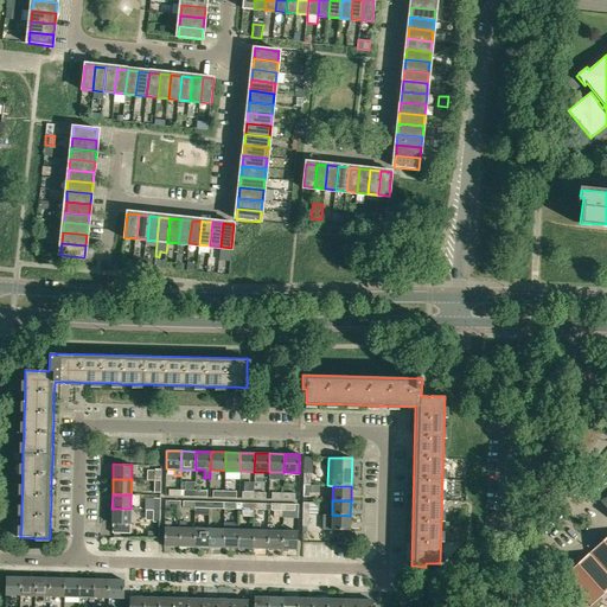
[(318,503),(310,503),(304,503),(302,515),(310,515),(318,515),(318,503)]
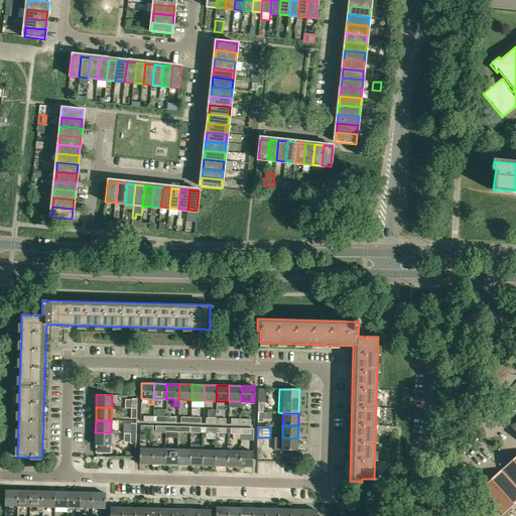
[(111,445),(111,432),(95,432),(95,445),(111,445)]
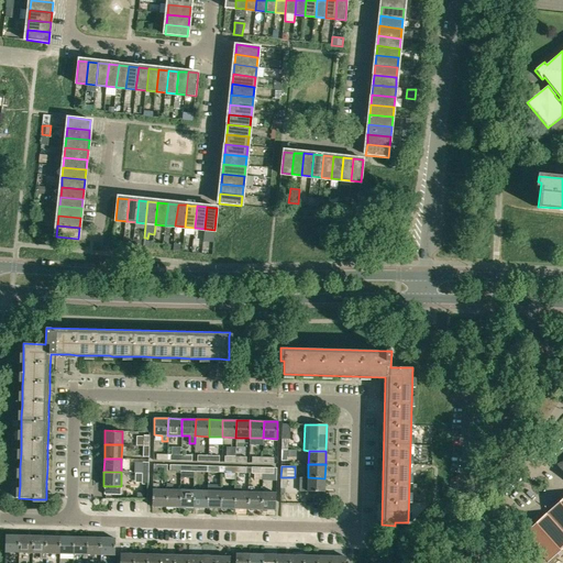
[(308,492),(313,492),(324,493),(324,478),(308,477),(308,492)]
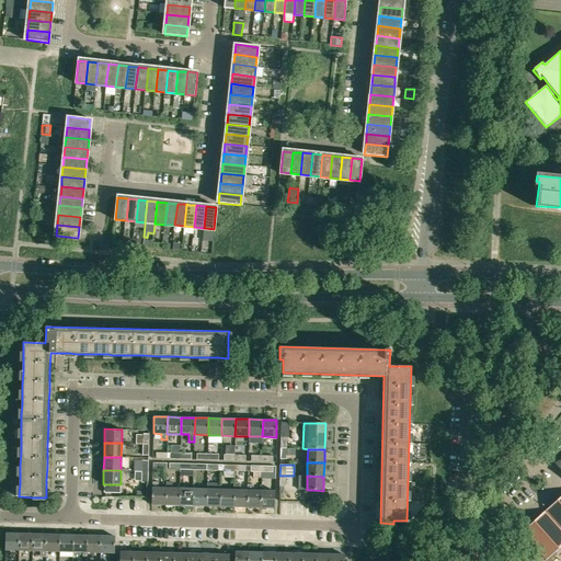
[(165,505),(165,488),(158,488),(159,482),(152,482),(151,504),(165,505)]
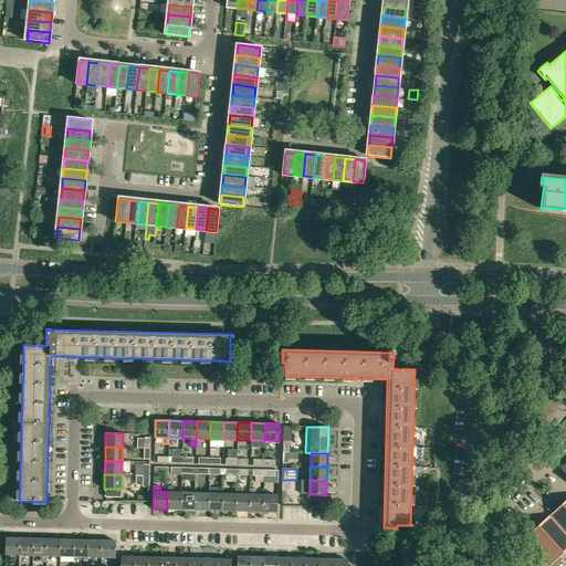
[(167,488),(167,492),(167,510),(180,510),(181,493),(173,493),(173,488),(167,488)]
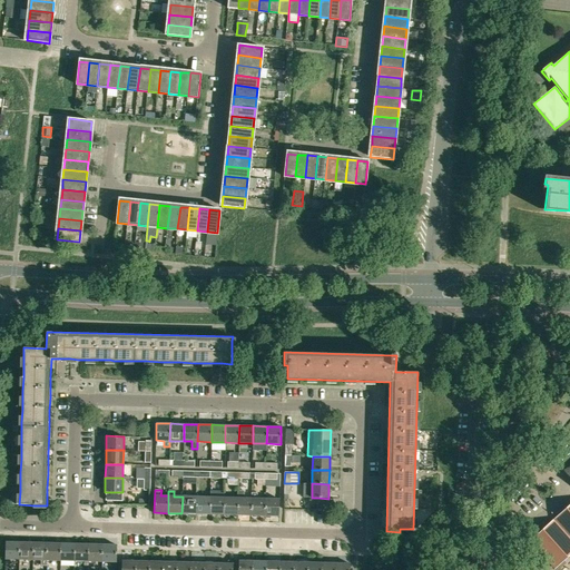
[(237,516),(251,516),(252,499),(244,499),(244,491),(238,491),(237,498),(237,516)]
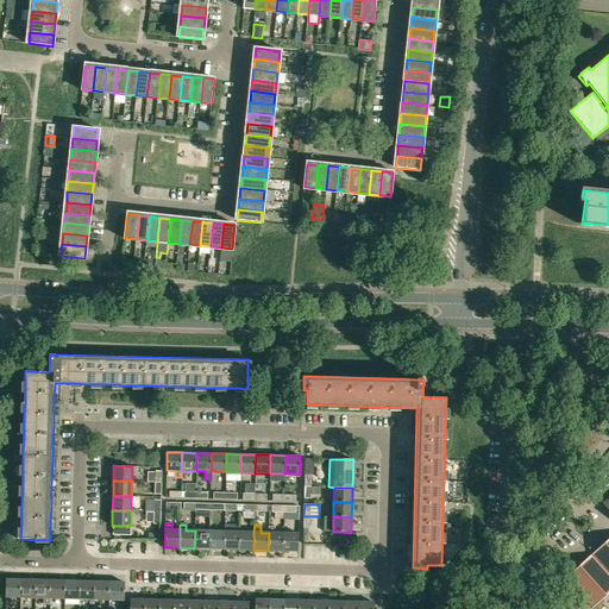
[(269,527),(269,533),(268,551),(283,551),(283,533),(275,533),(275,527),(269,527)]
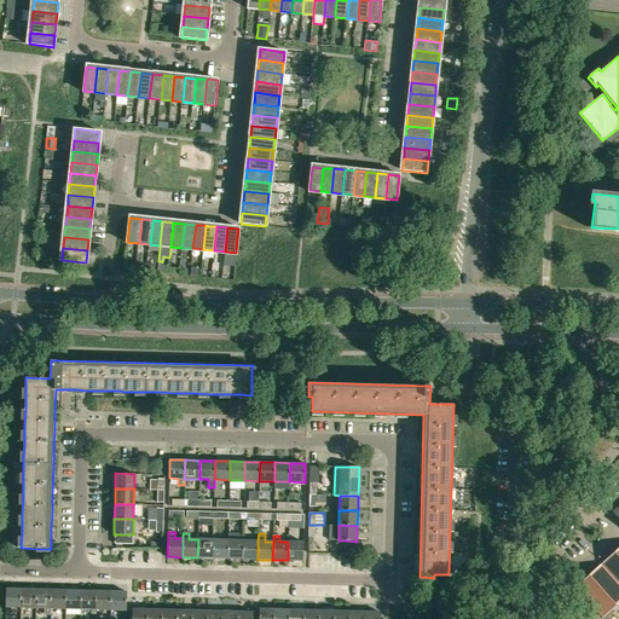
[(213,539),(198,539),(197,557),(213,559),(213,539)]
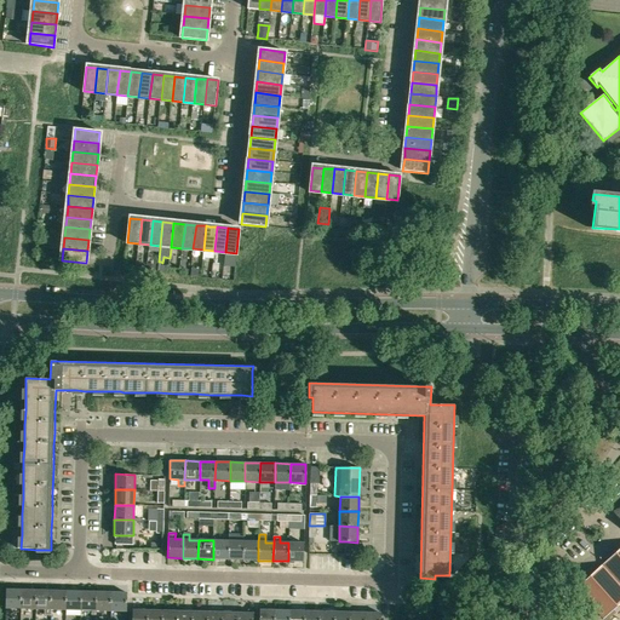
[(228,560),(228,541),(213,540),(213,560),(228,560)]
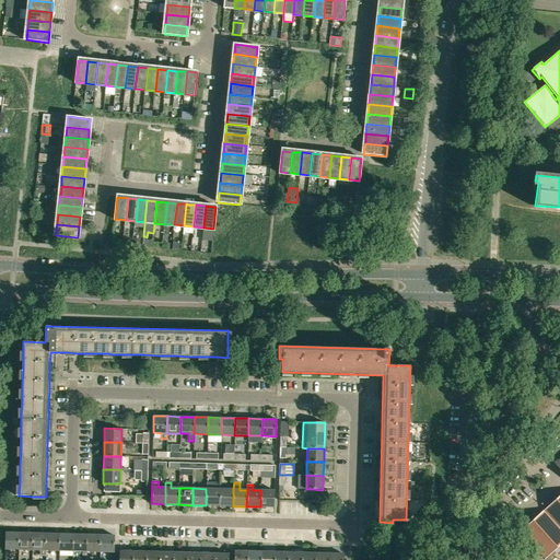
[(220,489),(206,489),(206,505),(219,505),(220,489)]
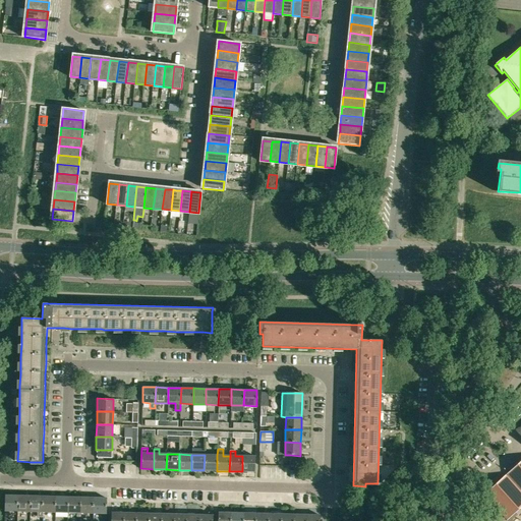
[(217,455),(205,455),(204,470),(217,471),(217,455)]
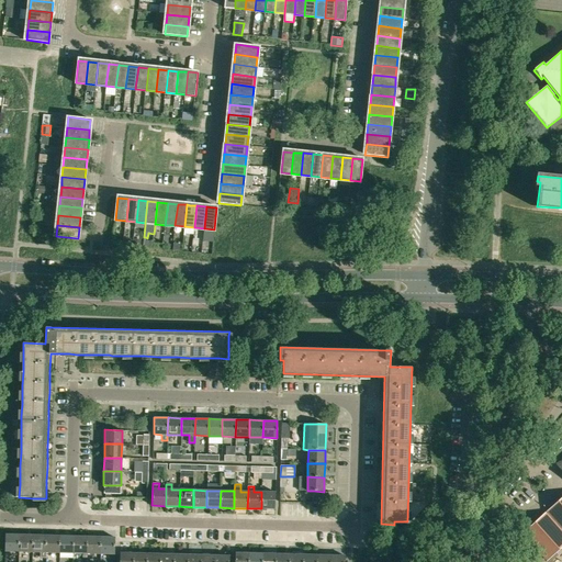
[(274,509),(274,503),(276,493),(261,492),(261,508),(274,509)]
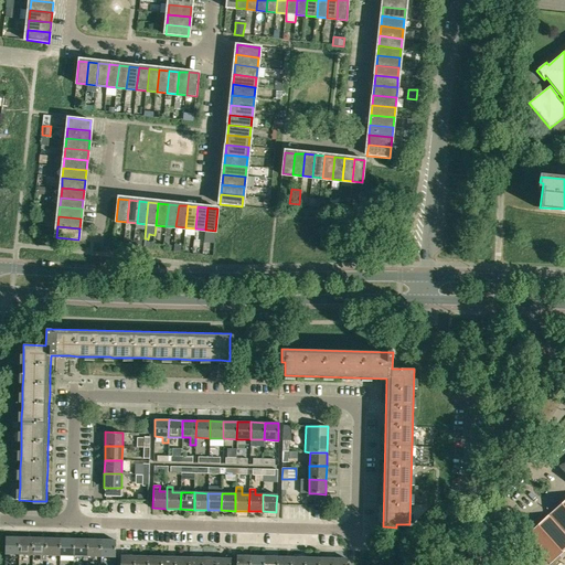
[(550,563),(558,555),(564,550),(564,500),(525,536),(550,563)]
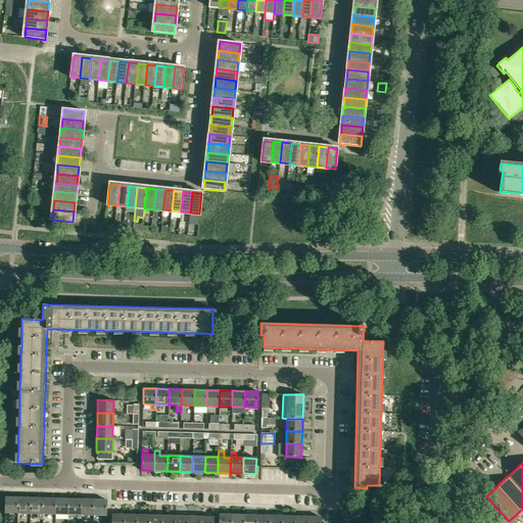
[(17,513),(18,497),(5,496),(4,512),(17,513)]
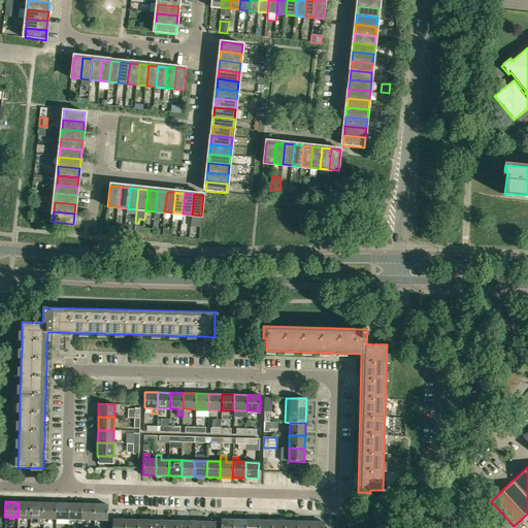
[(31,502),(19,502),(18,518),(30,518),(31,502)]
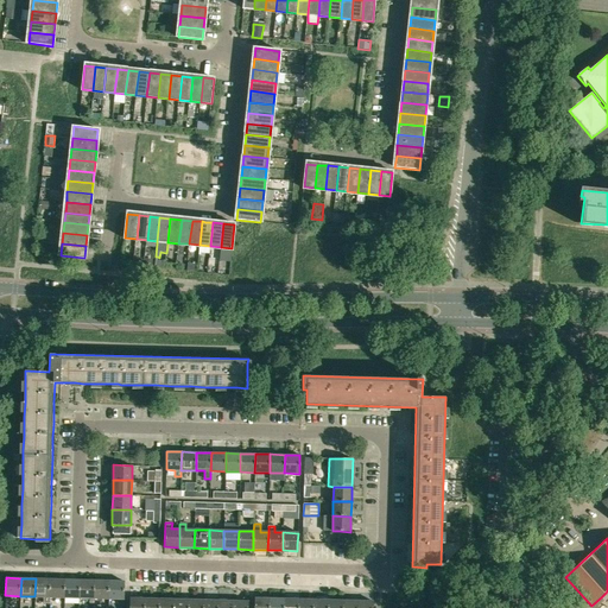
[(35,596),(50,597),(50,580),(36,578),(35,596)]
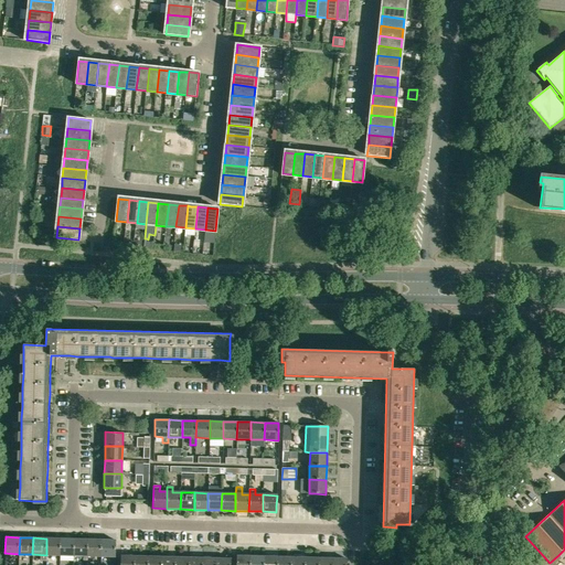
[(61,539),(46,539),(46,555),(60,555),(61,539)]
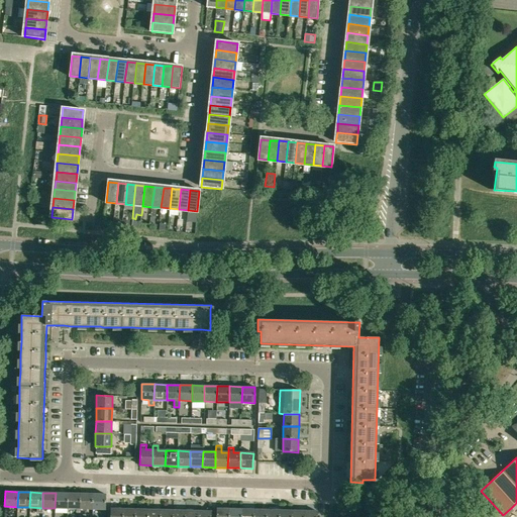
[(55,508),(68,508),(68,493),(56,493),(55,508)]
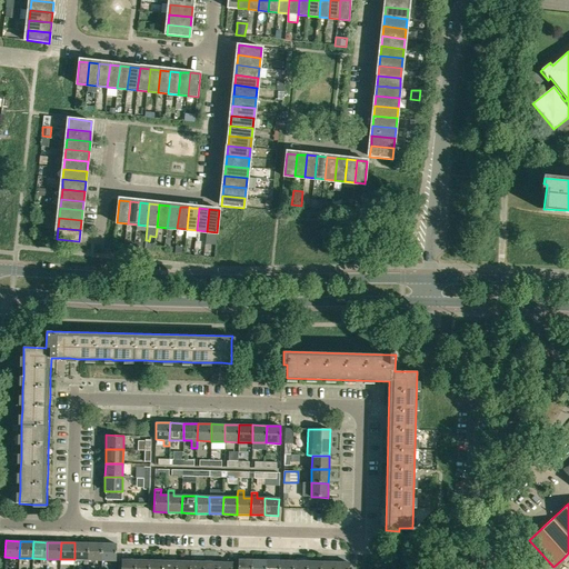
[(88,543),(75,542),(75,559),(88,560),(88,543)]
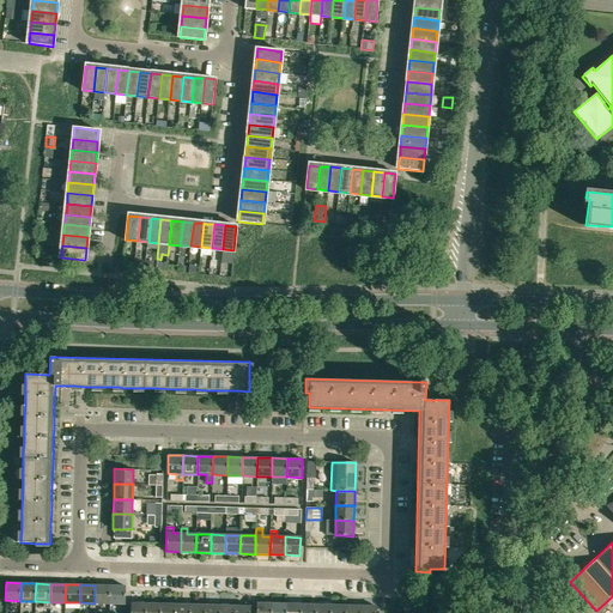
[(95,604),(109,604),(110,586),(95,586),(95,604)]
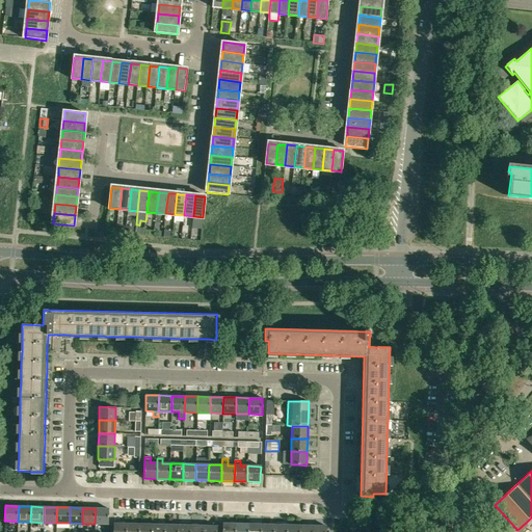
[(109,508),(96,508),(95,524),(108,524),(109,508)]
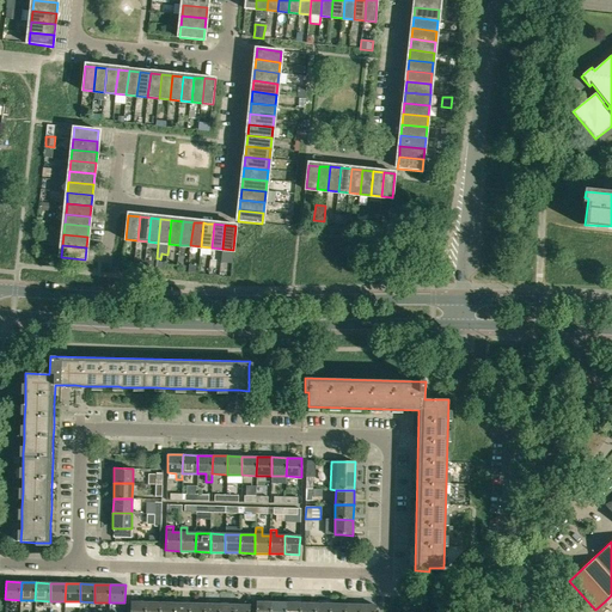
[(519,611),(522,601),(509,598),(505,611),(519,611)]
